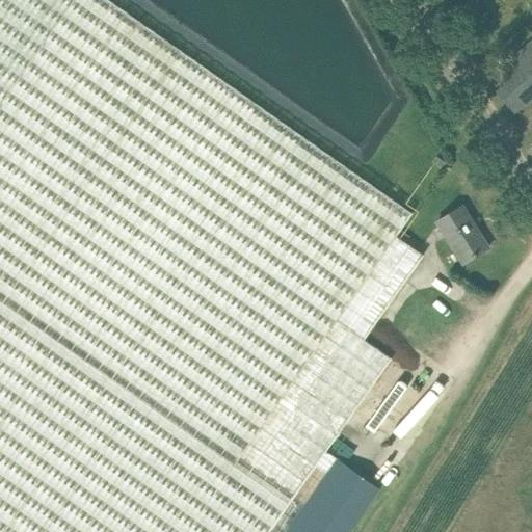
[(0,0),(0,531),(269,531),(326,451),(392,358),(365,339),(424,255),(397,236),(413,213),(111,0),(0,0)]
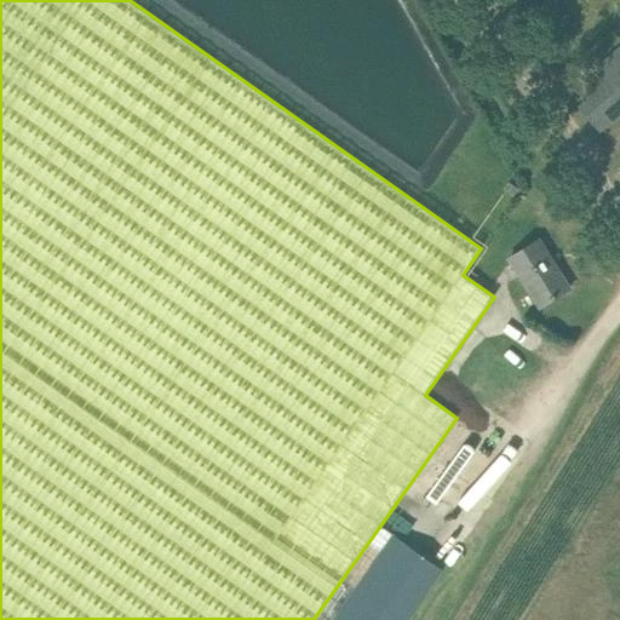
[(619,46),(567,92),(579,107),(601,132),(619,115),(619,46)]
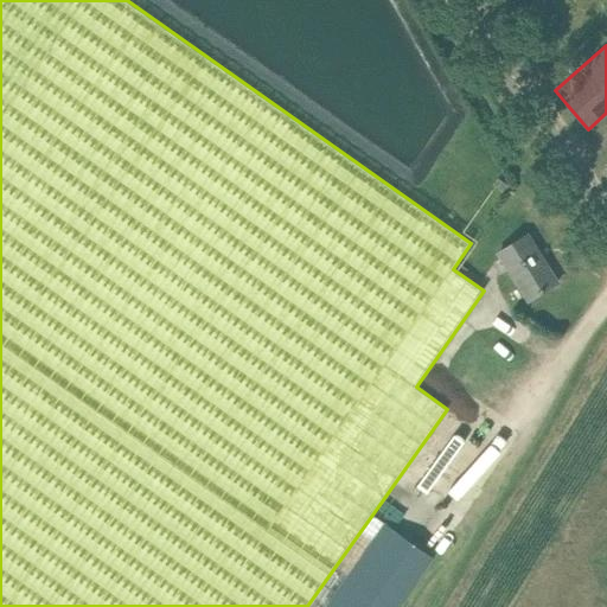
[(499,254),(529,301),(558,282),(543,257),(541,260),(526,237),(529,236),(528,235),(499,254)]
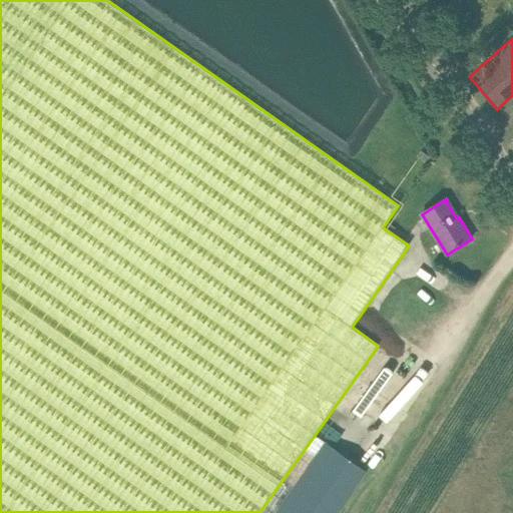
[(382,381),(396,358),(382,350),(368,373),(382,381)]
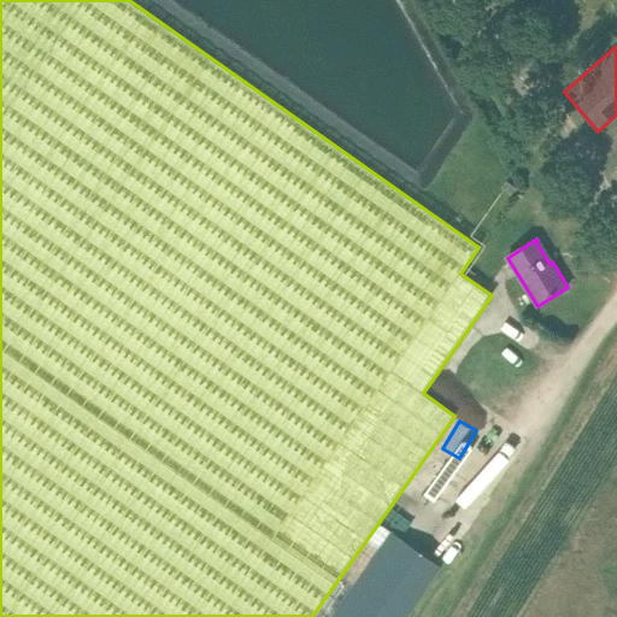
[(378,523),(312,616),(405,616),(441,566),(378,523)]
